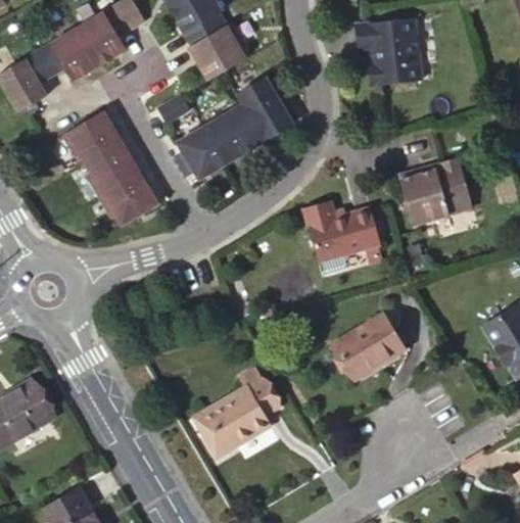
[(123,0),(0,73),(0,80),(18,111),(46,95),(39,83),(64,67),(72,80),(126,49),(119,36),(144,20),(132,0),(123,0)]
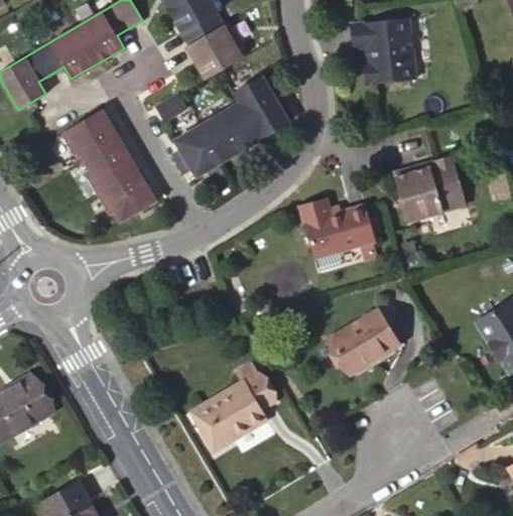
[(212,0),(162,0),(188,44),(186,46),(205,77),(240,56),(235,46),(239,44),(226,22),(224,24),(217,12),(219,11),(212,0)]
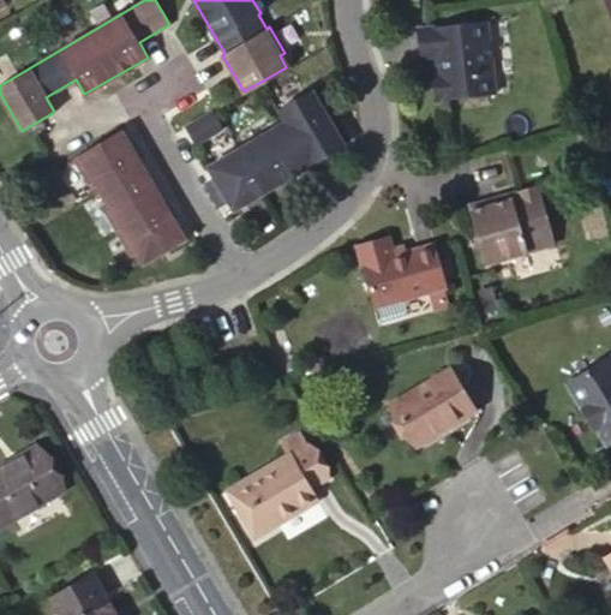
[(486,21),(418,29),(419,49),(435,47),(436,57),(438,75),(432,76),(436,101),(495,94),(486,21)]
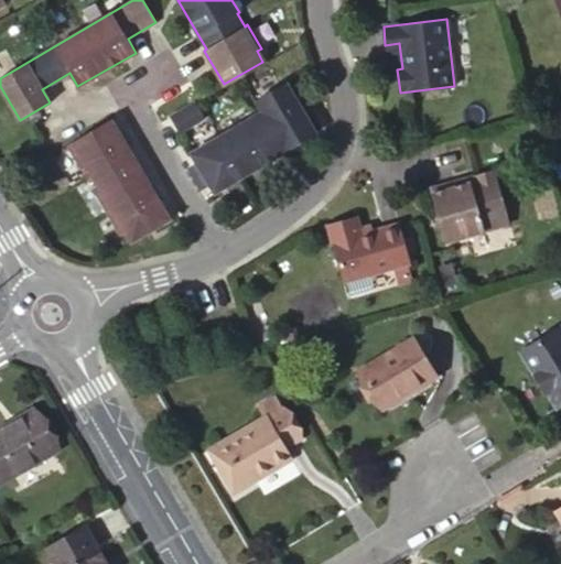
[(399,43),(385,45),(386,53),(400,52),(399,43)]
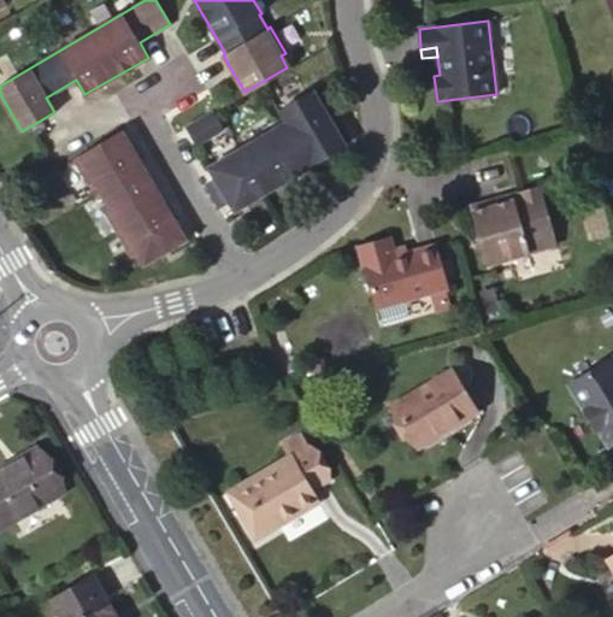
[(347,141),(313,86),(280,107),(287,118),(211,166),(217,177),(208,183),(223,206),(233,201),(236,207),(229,213),(229,212),(227,213),(228,216),(230,215),(300,170),(298,164),(311,157),(313,162),(347,141)]
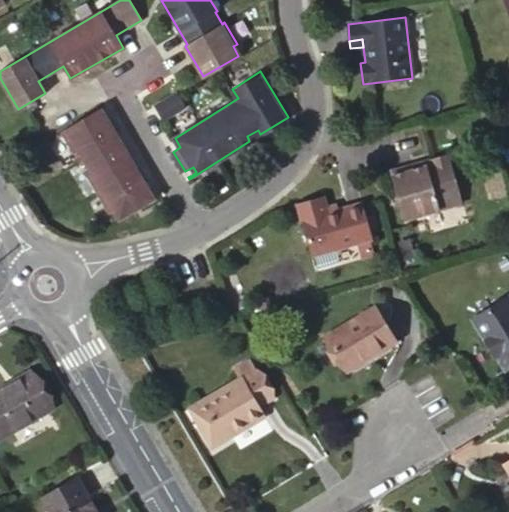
[(155,105),(164,120),(187,106),(179,91),(155,105)]
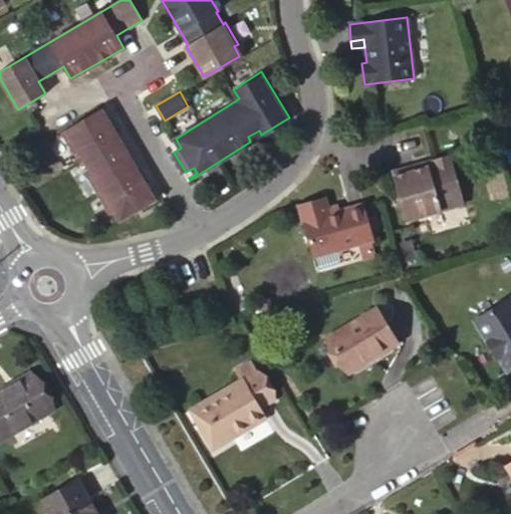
[(100,109),(60,133),(73,154),(77,152),(88,171),(84,173),(108,214),(112,212),(118,221),(162,196),(165,195),(164,193),(161,194),(161,195),(153,200),(144,185),(147,184),(138,169),(136,170),(100,109)]
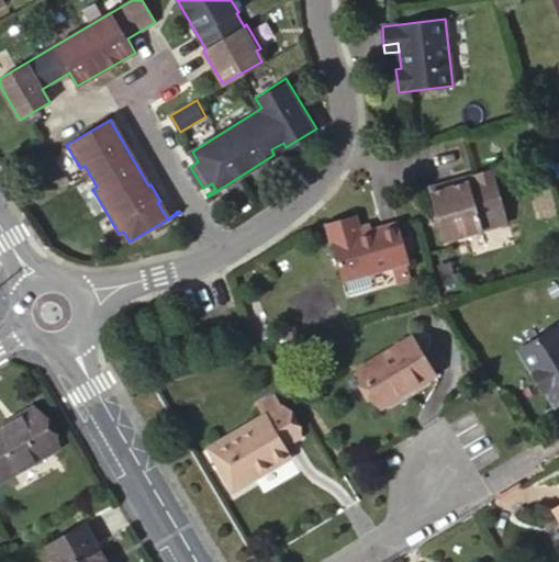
[(465,179),(431,188),(446,242),(511,223),(496,169),(476,176),(477,181),(466,184),(465,179)]
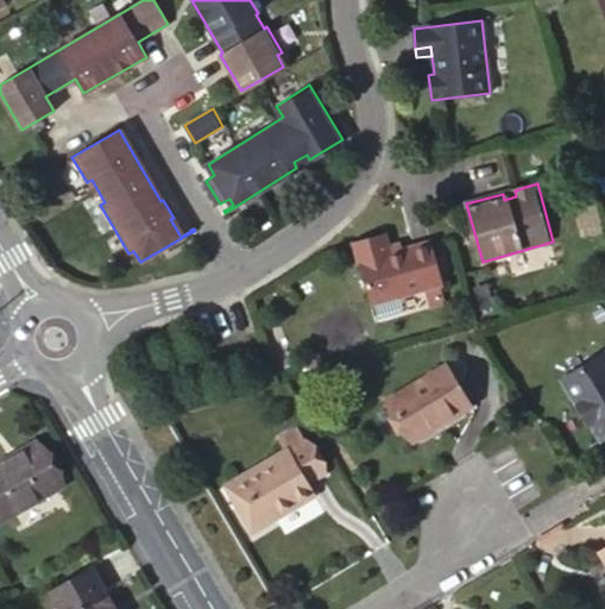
[(384,233),(353,243),(371,305),(443,283),(432,242),(403,250),(390,253),(388,246),(384,233)]
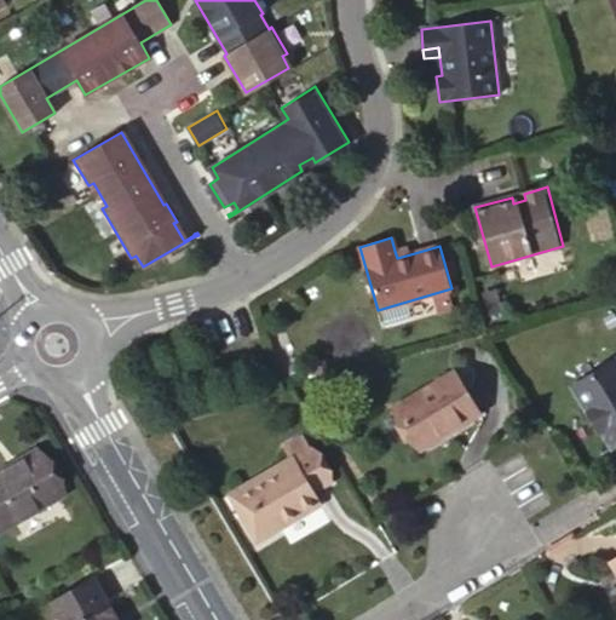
[(395,251),(397,258),(410,254),(408,246),(395,251)]
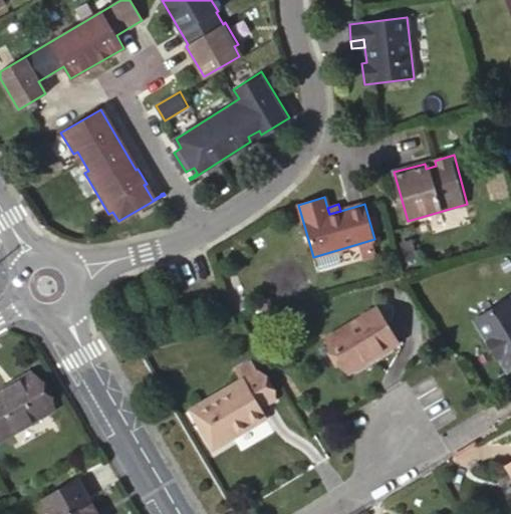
[(510,303),(475,325),(498,362),(505,359),(510,367),(510,303)]
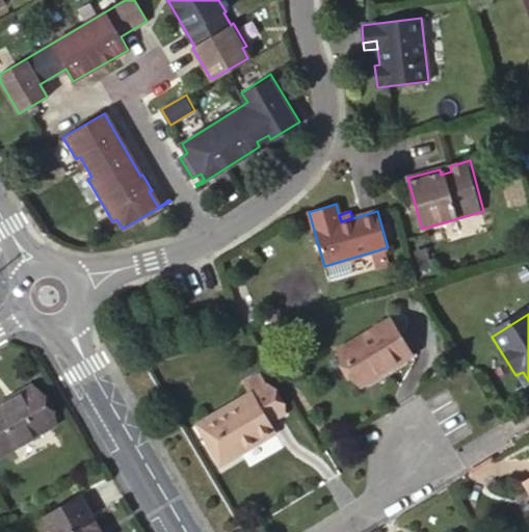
[(411,356),(390,322),(340,351),(361,386),(411,356)]
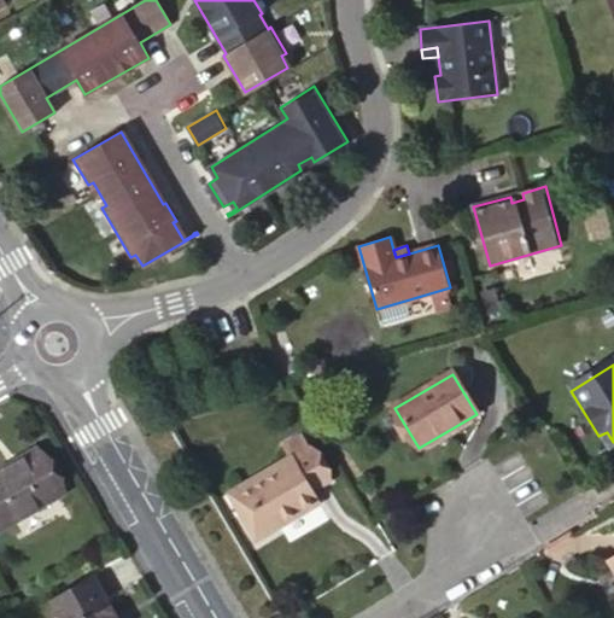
[(276,520),(317,496),(313,490),(329,479),(302,436),(287,445),(293,458),(237,490),(249,511),(243,516),(256,541),(280,526),(276,520)]
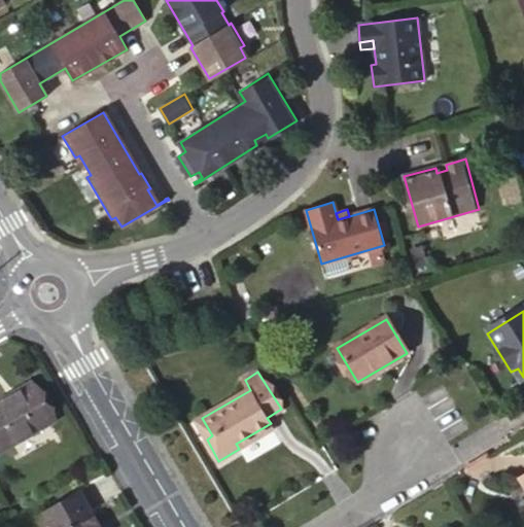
[(57,417),(37,384),(0,405),(0,449),(0,450),(57,417)]
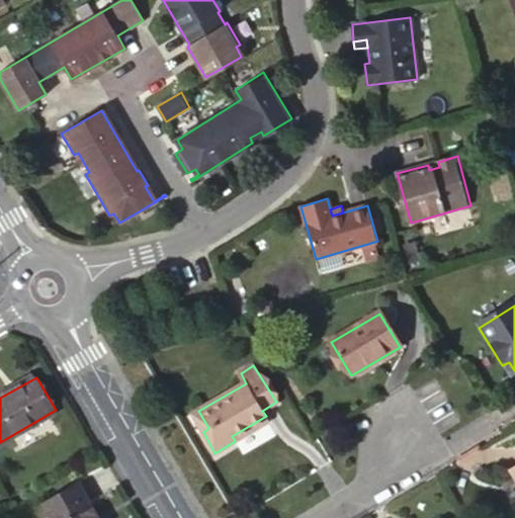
[(208,428),(198,411),(192,415),(203,432),(208,428)]
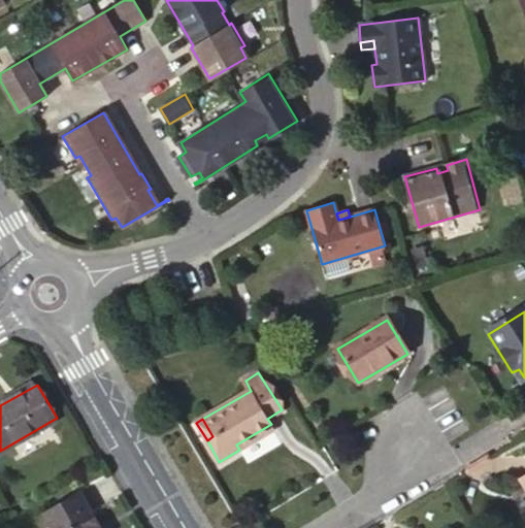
[(274,430),(271,424),(236,444),(239,450),(274,430)]
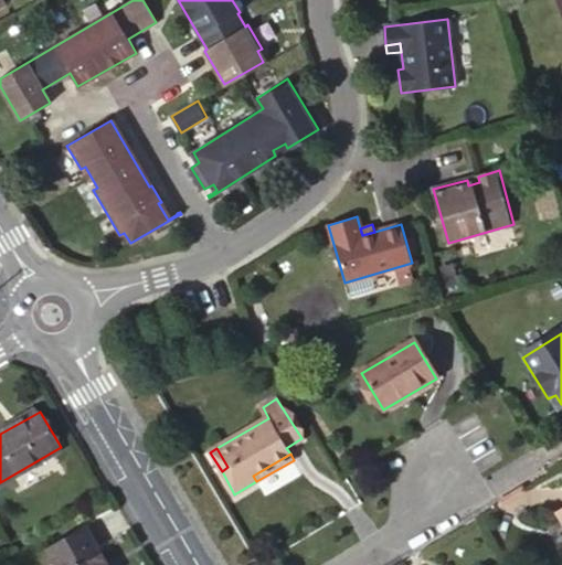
[(108,564),(88,529),(50,551),(57,564),(108,564)]
